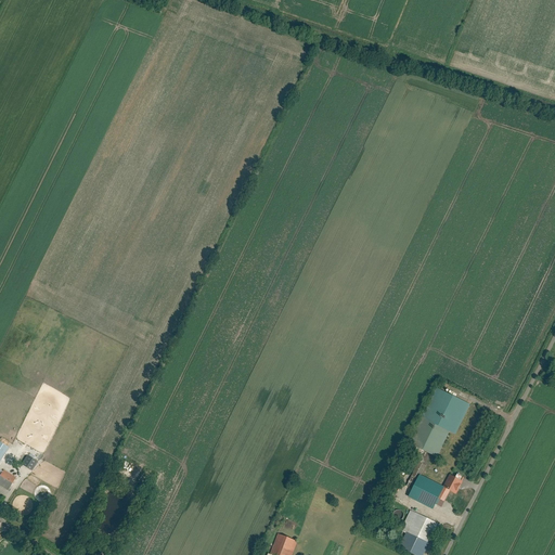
[(435,388),(421,418),(454,435),(468,404),(435,388)]
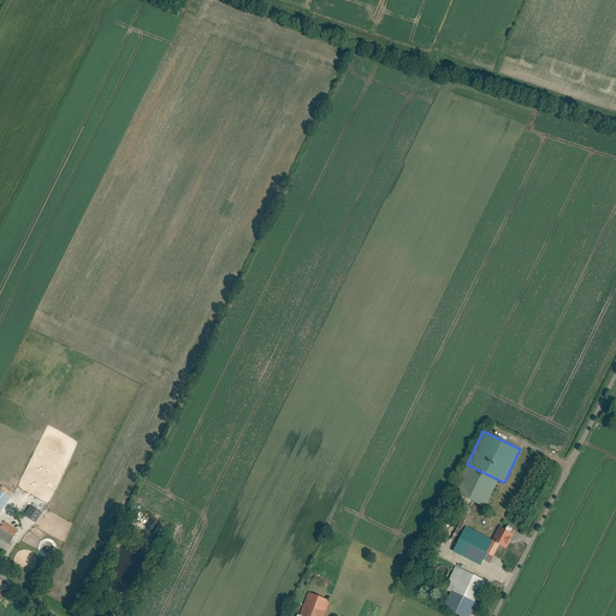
[(497,480),(467,465),(452,492),(484,508),(497,480)]
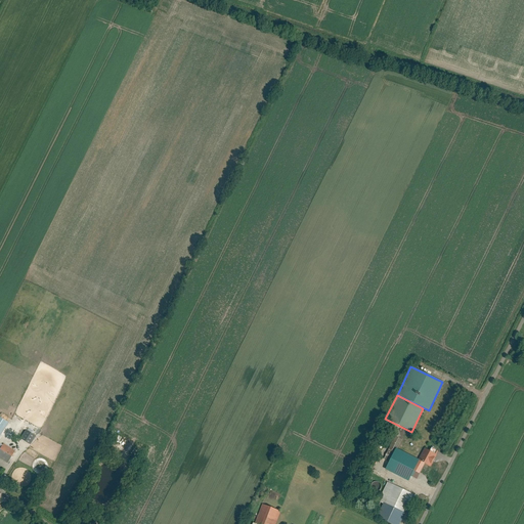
[(35,435),(22,428),(16,436),(30,443),(35,435)]
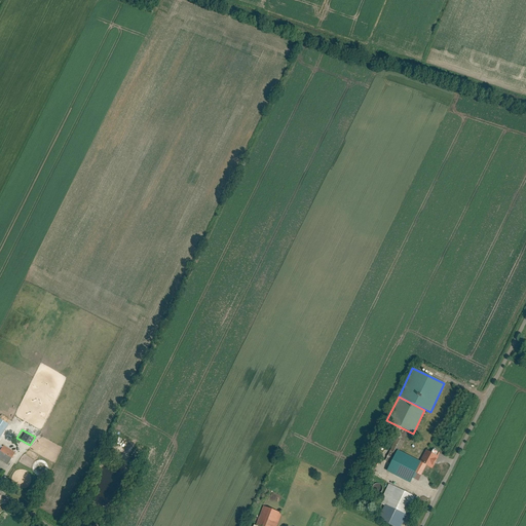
[(0,459),(7,464),(15,453),(3,445),(2,447),(0,449),(0,459)]
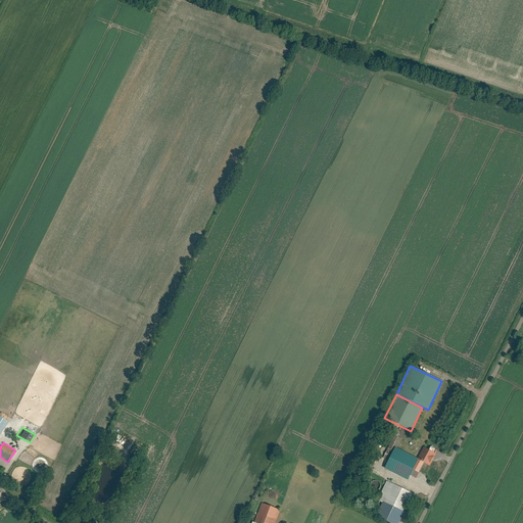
[(418,460),(395,448),(385,469),(408,480),(418,460)]
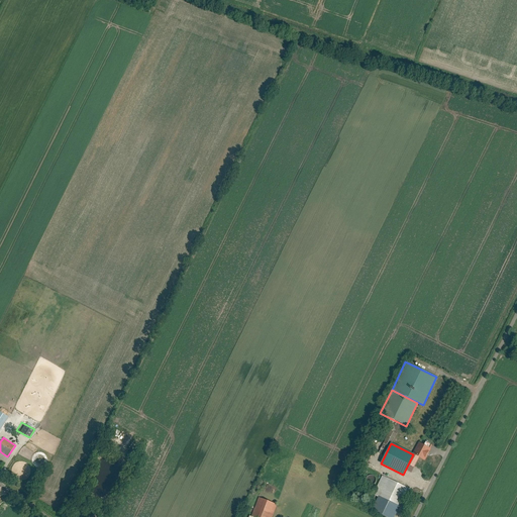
[(424,459),(429,448),(419,443),(413,454),(424,459)]
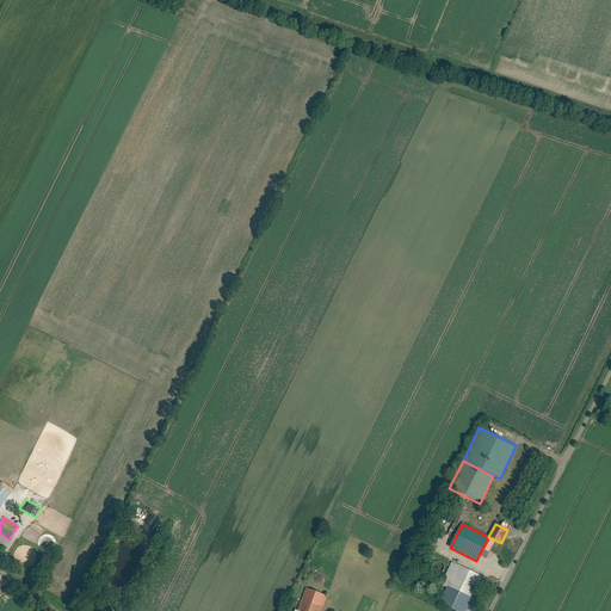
[(442,563),(434,561),(431,569),(439,572),(442,563)]
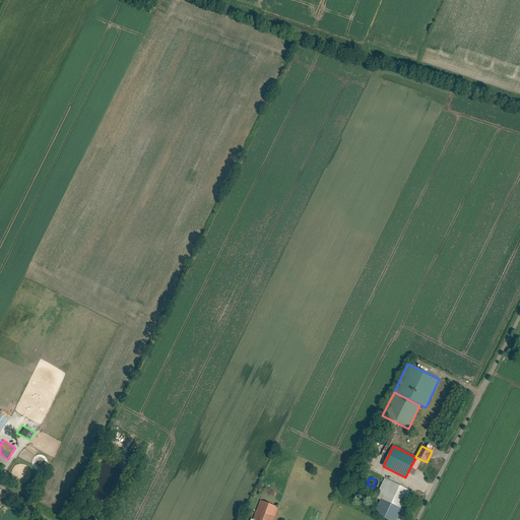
[(394,519),(409,491),(383,477),(374,496),(379,498),(373,511),(391,519),(394,519)]
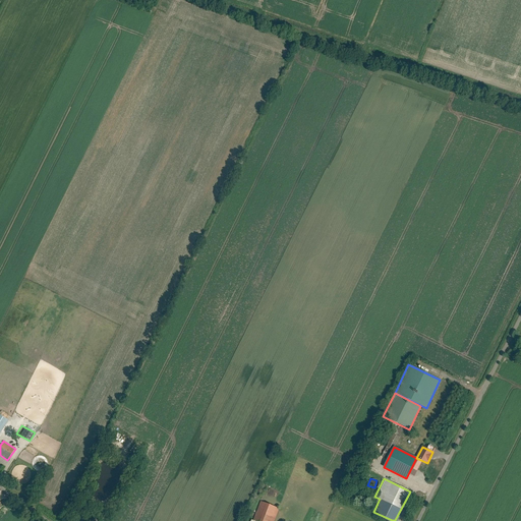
[(274,520),(278,509),(261,504),(255,520),(274,520)]
